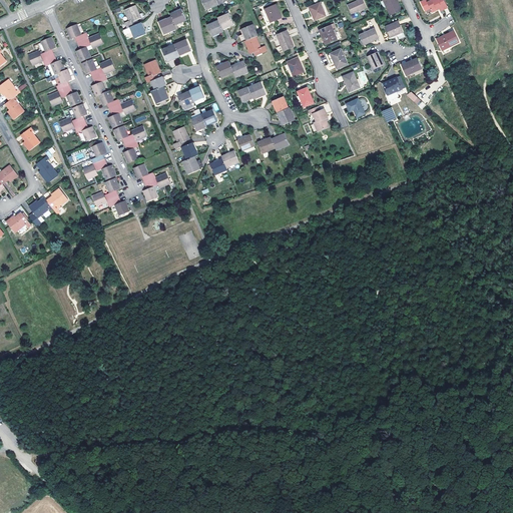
[(201,0),(206,10),(218,5),(215,0),(201,0)]
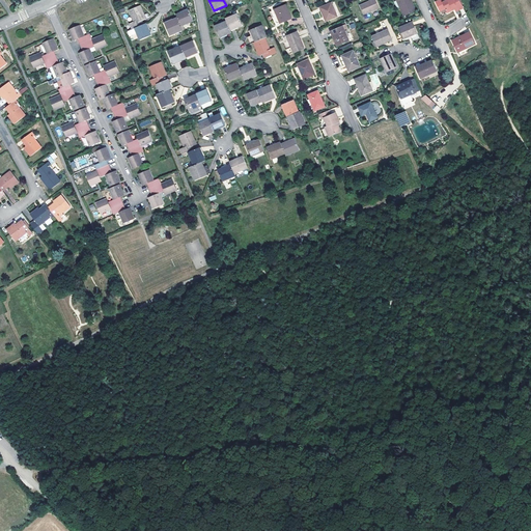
[(374,0),(372,0),(371,1),(360,5),(364,15),(379,8),(374,0)]
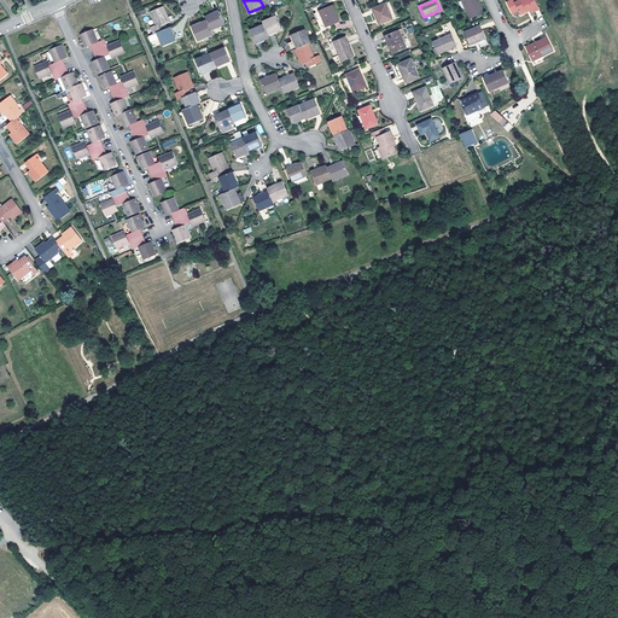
[(459,0),(460,0),(462,0),(471,17),(483,12),(477,0),(459,0)]
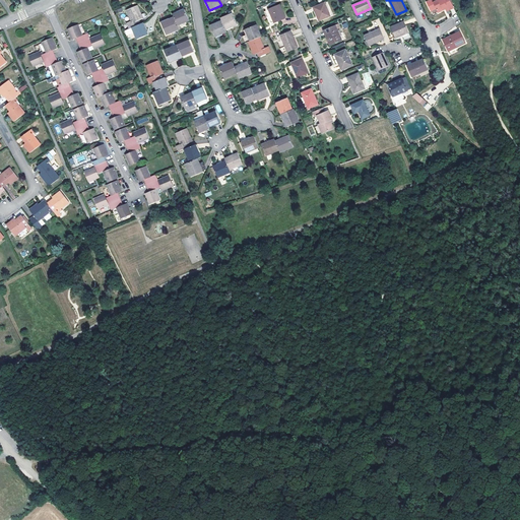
[(431,0),(430,0),(426,2),(430,11),(436,8),(437,12),(445,9),(446,11),(453,8),(449,0),(437,0),(433,2),(431,0)]
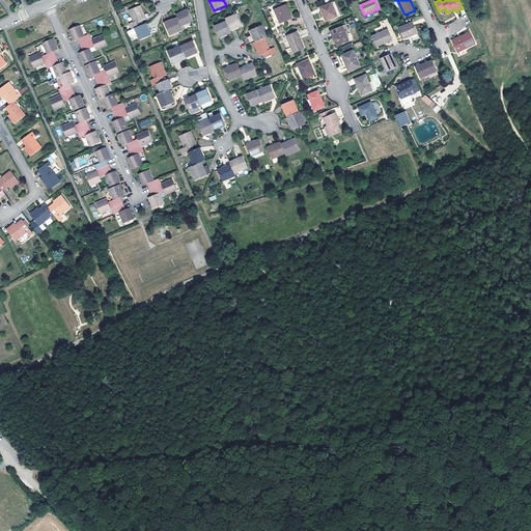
[(336,17),(331,2),(319,7),(326,21),(336,17)]
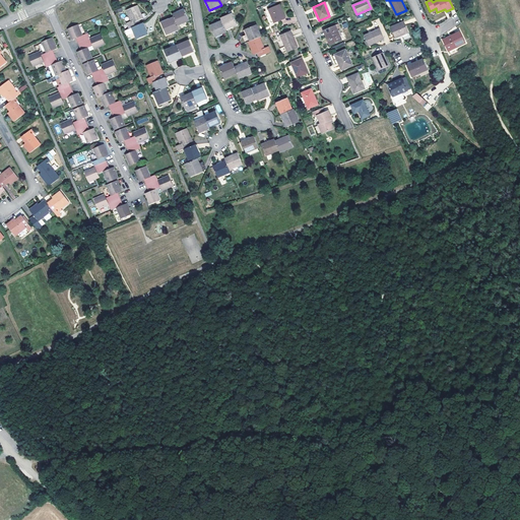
[(284,17),(279,5),(268,9),(274,22),(284,17)]
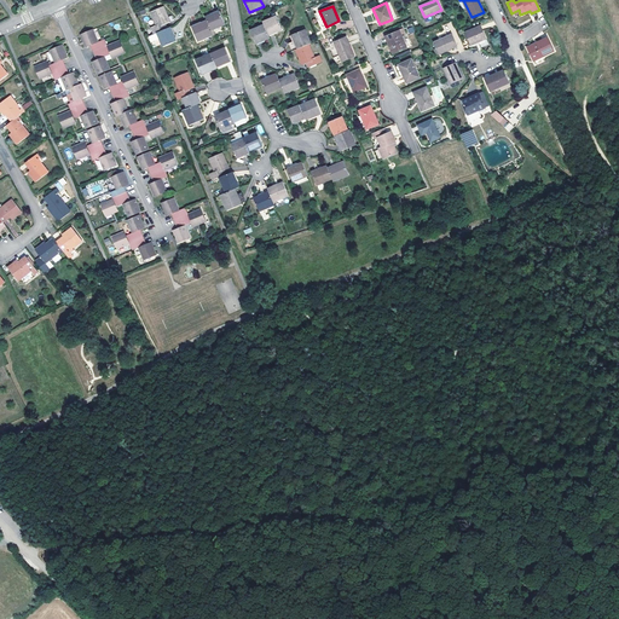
[(162,27),(166,24),(169,23),(163,7),(150,13),(156,25),(151,28),(154,35),(157,34),(163,30),(162,27)]
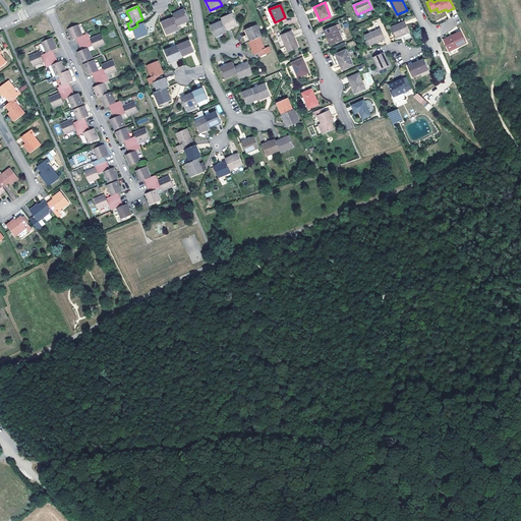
[(184,10),(173,15),(174,18),(178,26),(189,21),(184,10)]
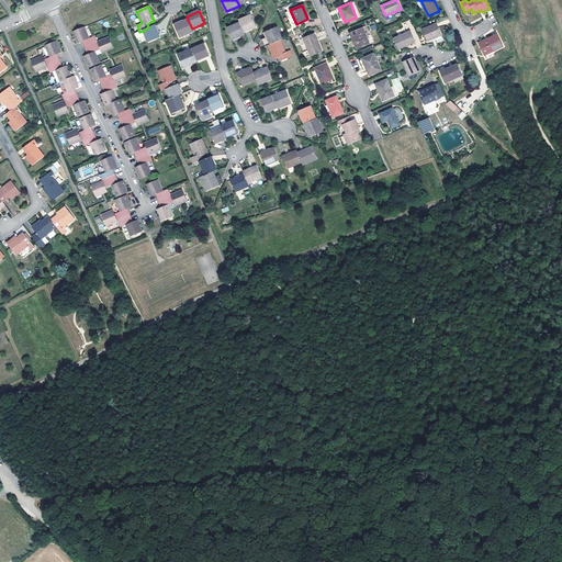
[(251,15),(239,21),(239,23),(244,33),(256,27),(251,15)]
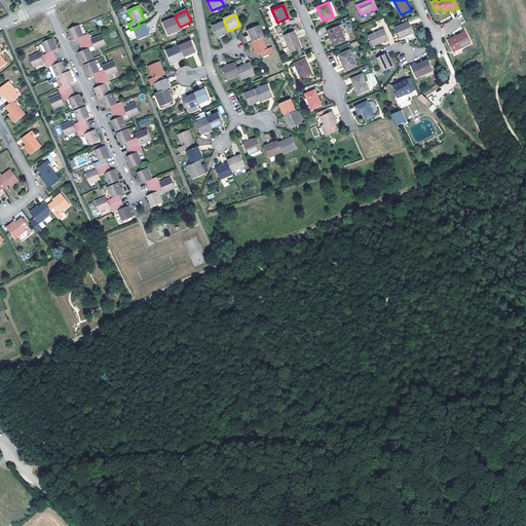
[(180,27),(176,19),(162,24),(167,36),(181,30),(180,27)]
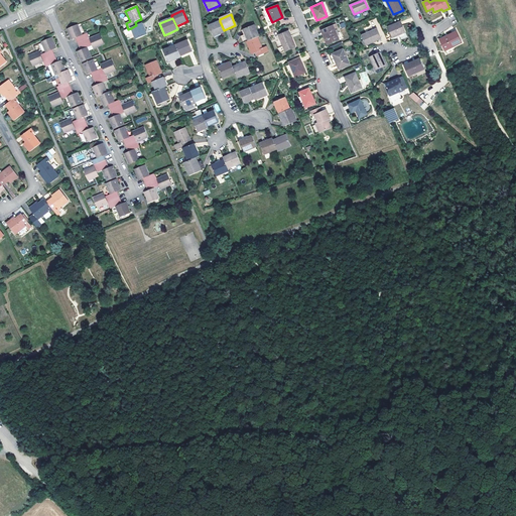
[(213,37),(225,32),(224,30),(220,21),(209,26),(213,37)]
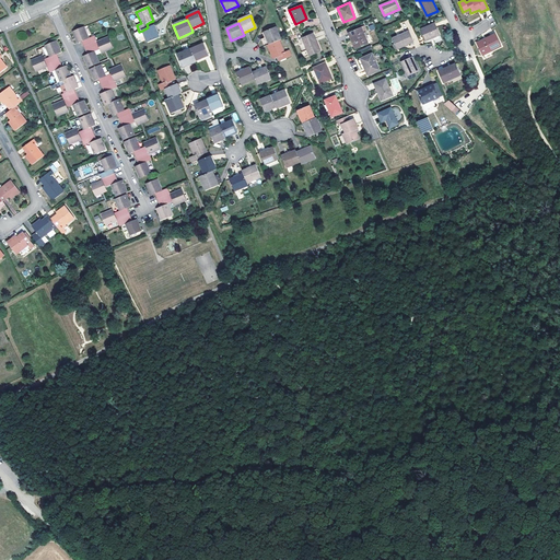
[(434,23),(421,30),(426,41),(440,35),(434,23)]
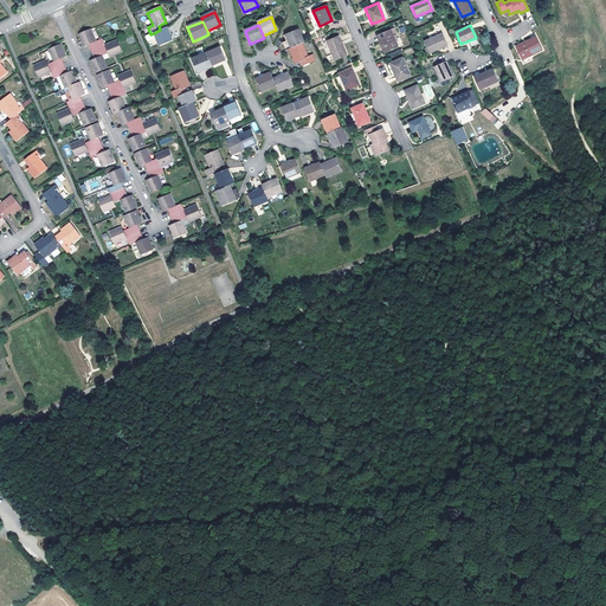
[(160,46),(172,40),(167,27),(163,28),(160,30),(154,33),(150,34),(146,37),(148,43),(156,38),(160,46)]
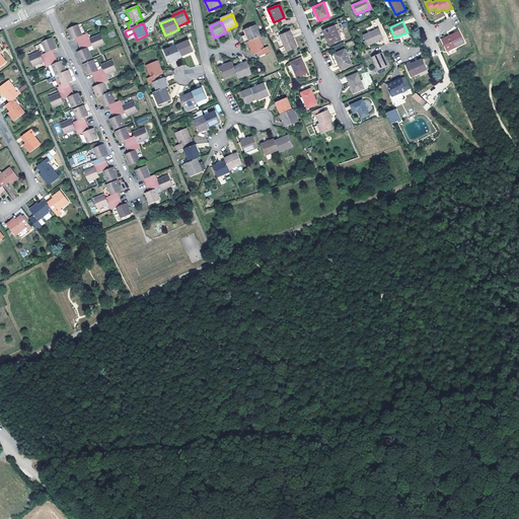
[(76,24),(67,28),(72,39),(75,38),(81,34),(76,24)]
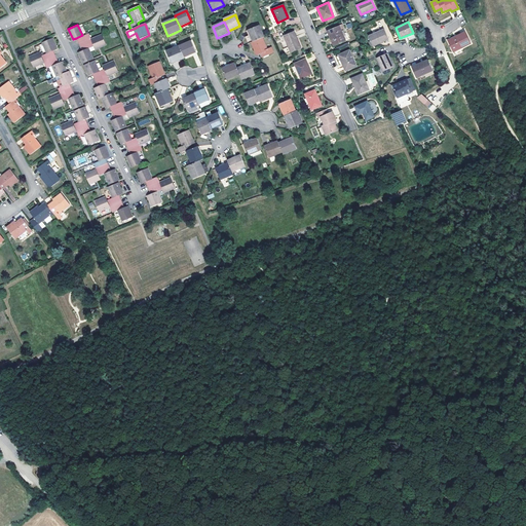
[(262,37),(264,37),(259,25),(248,30),(253,41),(262,37)]
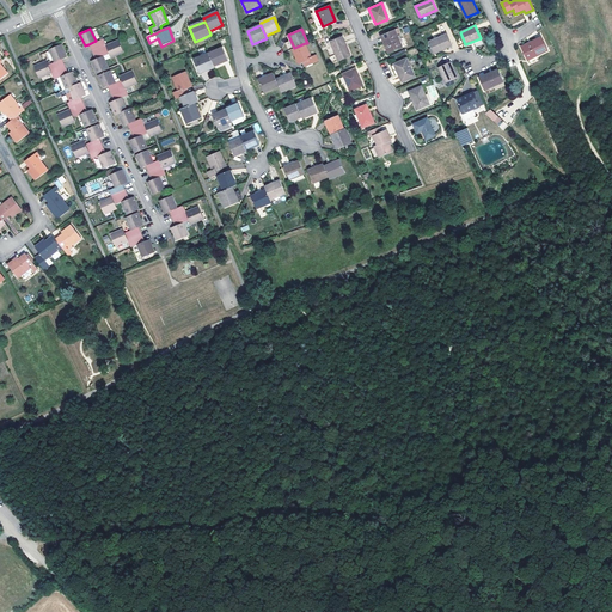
[(402,48),(395,29),(380,36),(387,54),(402,48)]
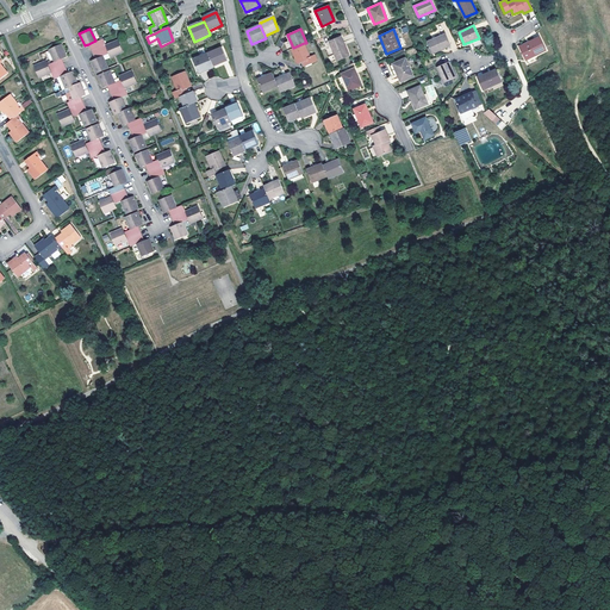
[(446,35),(427,43),(433,54),(450,45),(446,35)]
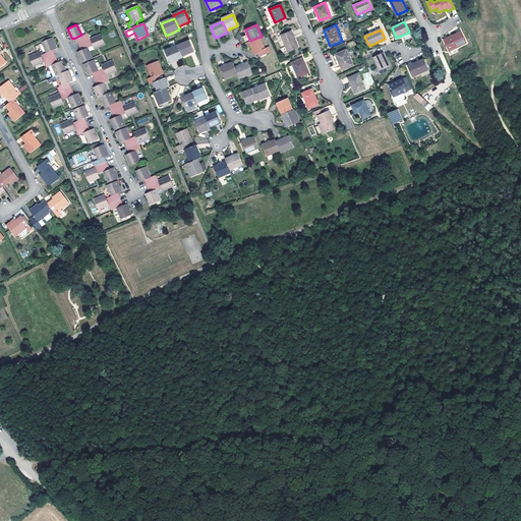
[(288,52),(298,48),(291,32),(281,36),(285,47),(288,52)]
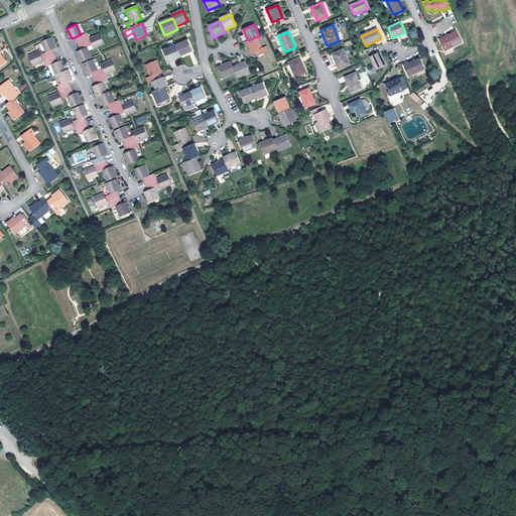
[(456,31),(438,39),(444,50),(461,42),(456,31)]
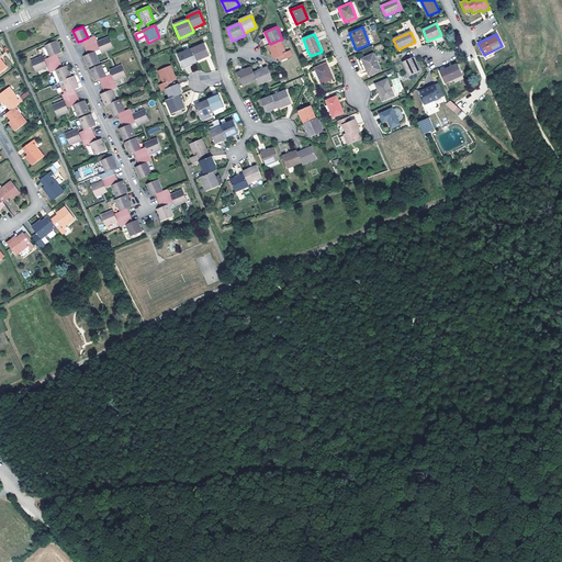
[(100,48),(97,42),(93,35),(88,37),(81,41),(87,54),(93,52),(100,48)]
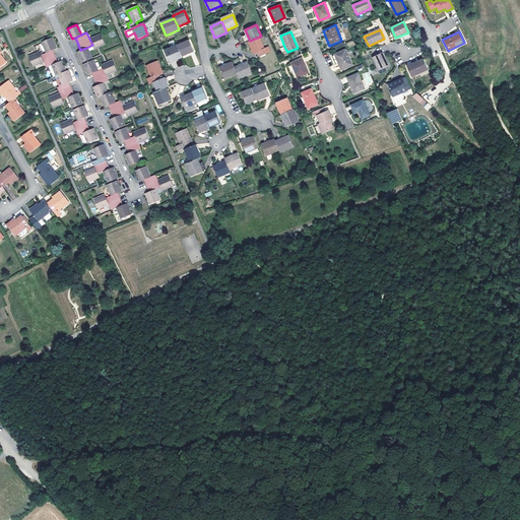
[(89,39),(92,45),(93,48),(104,44),(100,35),(89,39)]
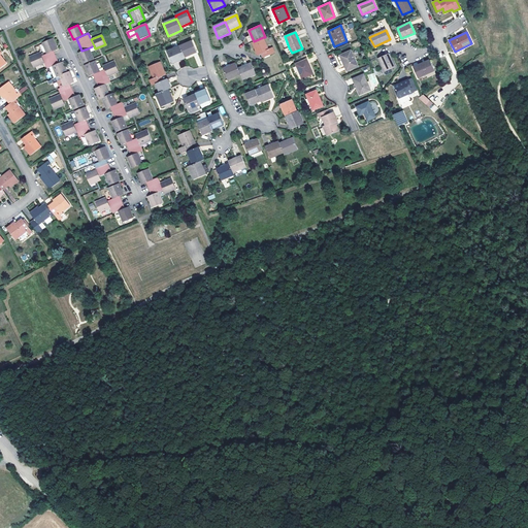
[(265,53),(266,56),(274,53),(272,47),(268,50),(263,37),(254,41),(252,42),(257,56),(261,54),(265,53)]
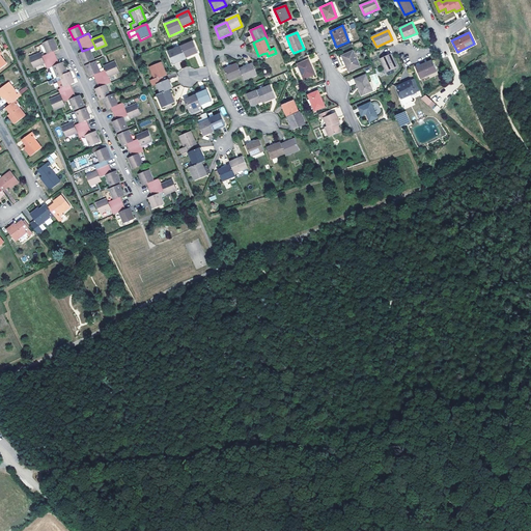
[(48,53),(53,50),(56,49),(52,38),(43,43),(48,53)]
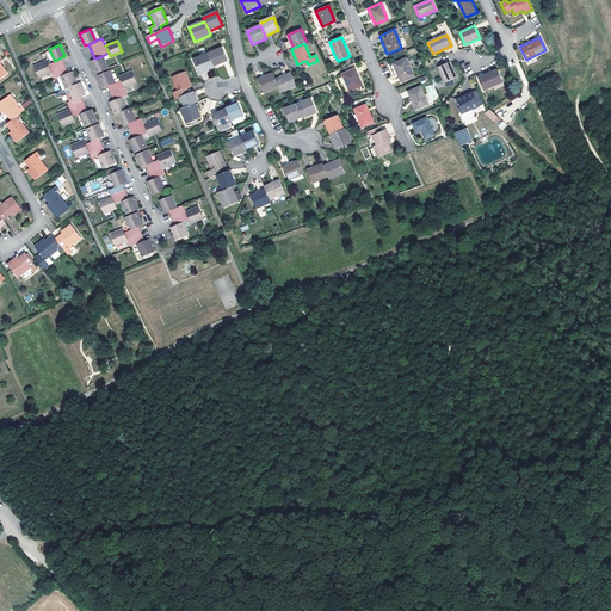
[(209,54),(214,66),(218,65),(227,60),(222,48),(209,54)]
